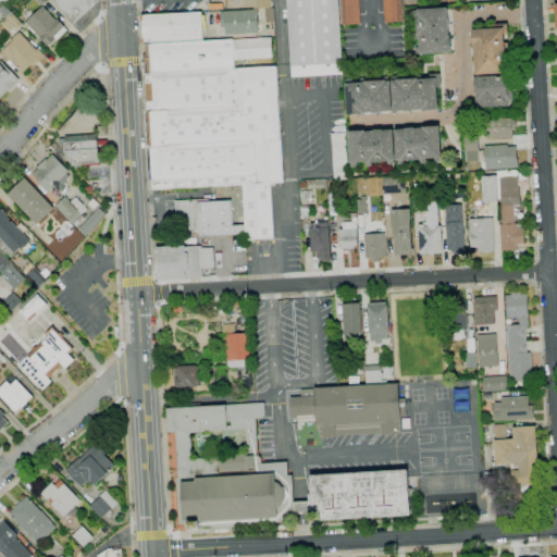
[(95,0),(97,2),(74,24),(51,0),(46,0),(48,1),(42,7),(36,0),(95,0)]
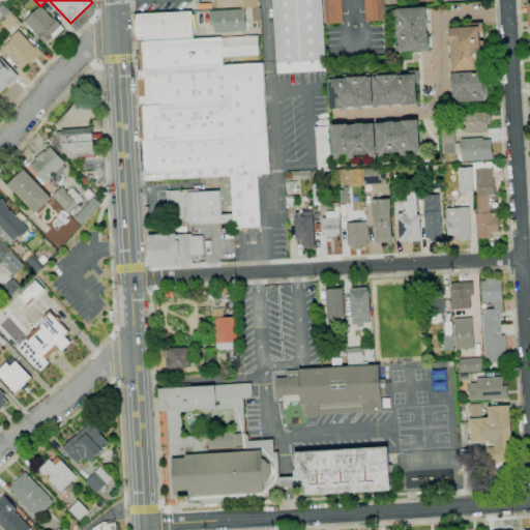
[(241,8),(240,0),(258,0),(259,7),(241,8)]
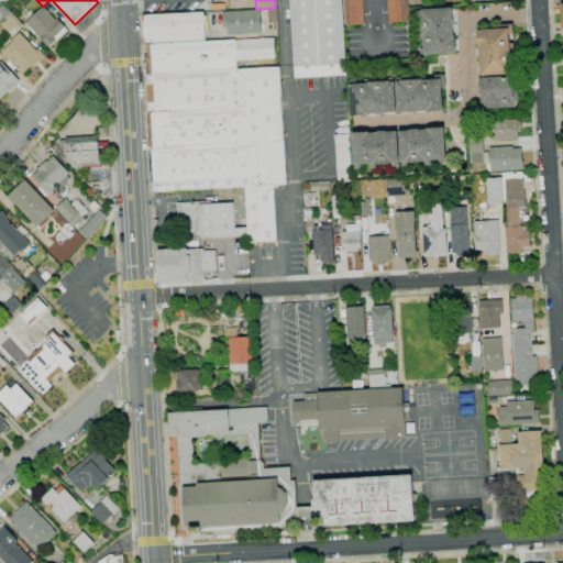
[(342,0),(346,75),(295,78),(290,0),(342,0)]
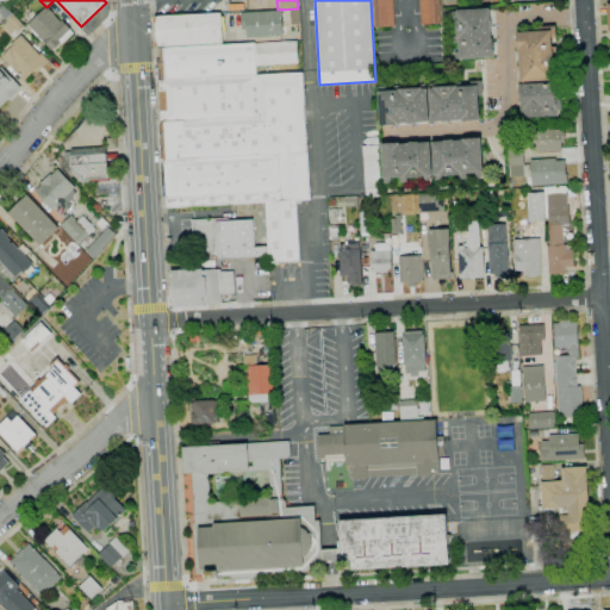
[(373,27),(372,0),(392,0),(394,26),(373,27)]
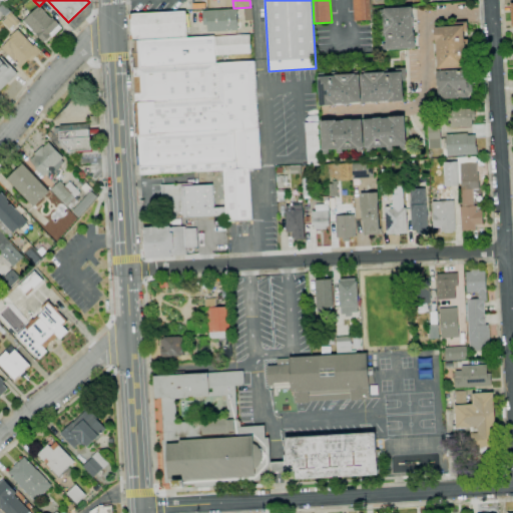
[(354,21),(352,0),(369,0),(371,20),(354,21)]
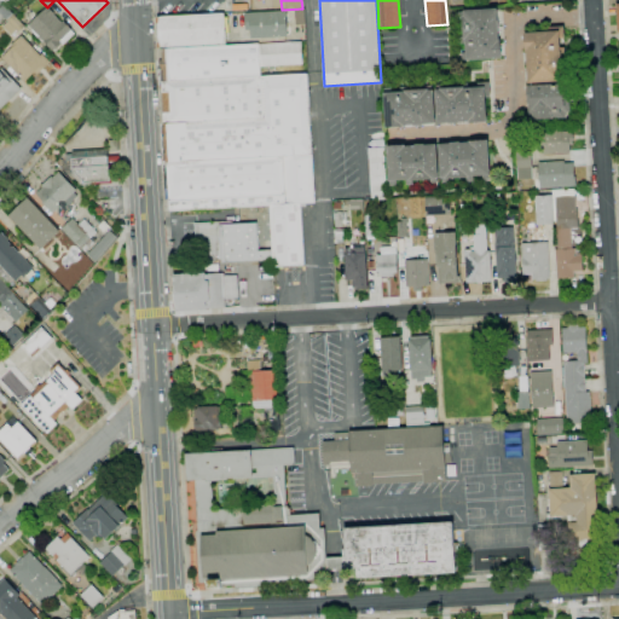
[(6,19),(0,13),(0,7),(4,4),(13,13),(6,19)]
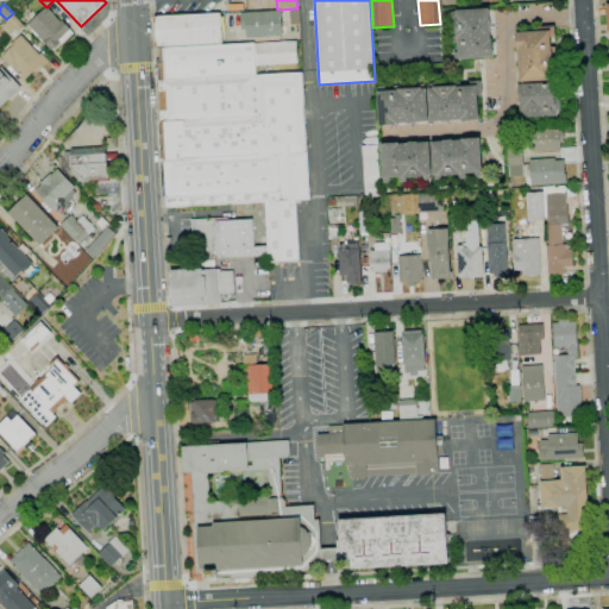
[(50,52),(46,49),(48,48),(37,37),(31,30),(31,29),(27,25),(45,7),(48,10),(49,8),(52,13),(52,14),(61,23),(62,22),(74,33),(62,44),(60,43),(50,52)]
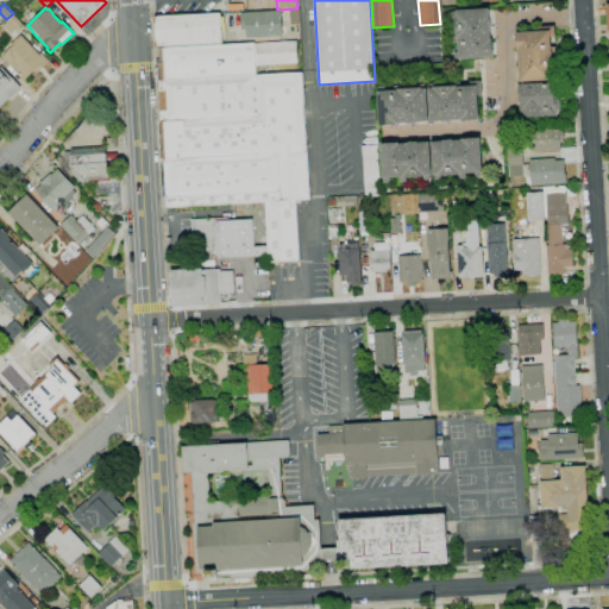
[(459,60),(458,38),(457,38),(456,16),(457,16),(457,11),(490,8),(491,39),(493,39),(494,58),(459,60)]
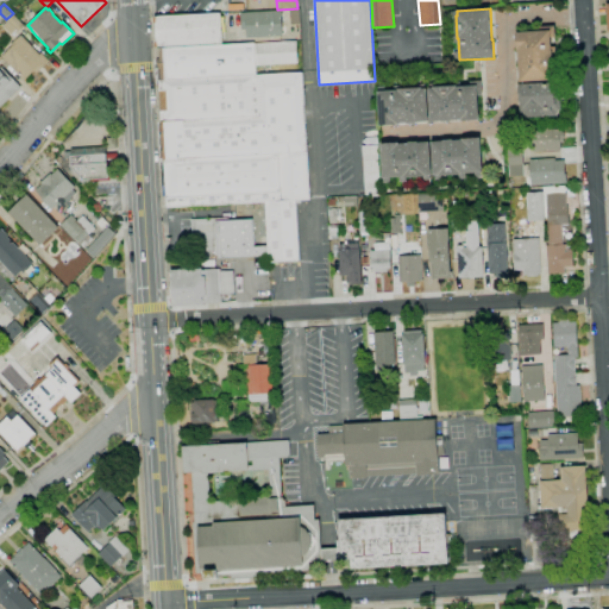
[(290,25),(290,10),(299,10),(300,24),(290,25)]
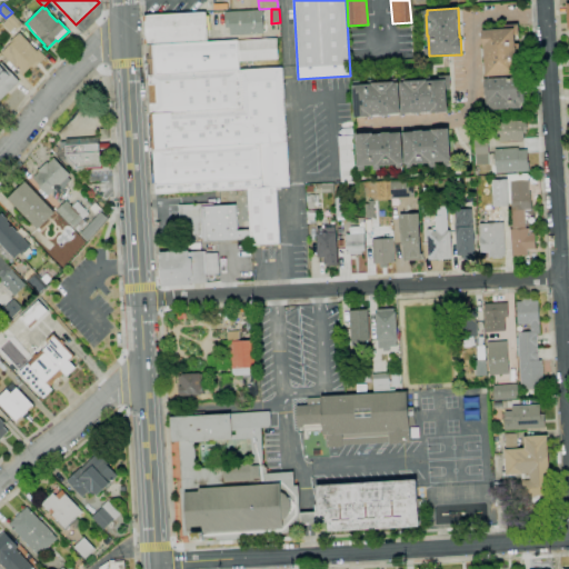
[(230,36),(230,28),(226,28),(225,12),(262,10),(263,33),(230,36)]
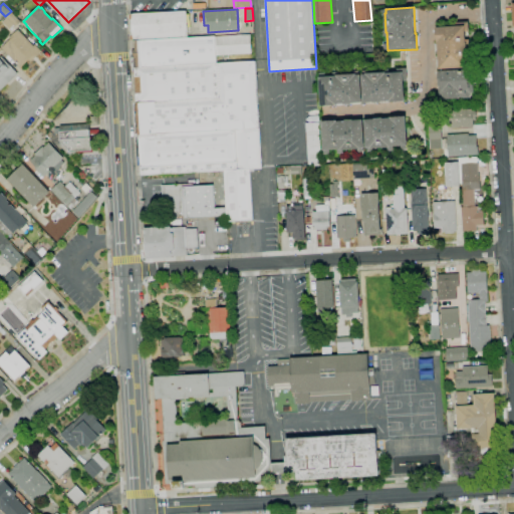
[(135,41),(132,41),(131,14),(186,11),(188,38),(135,41)]
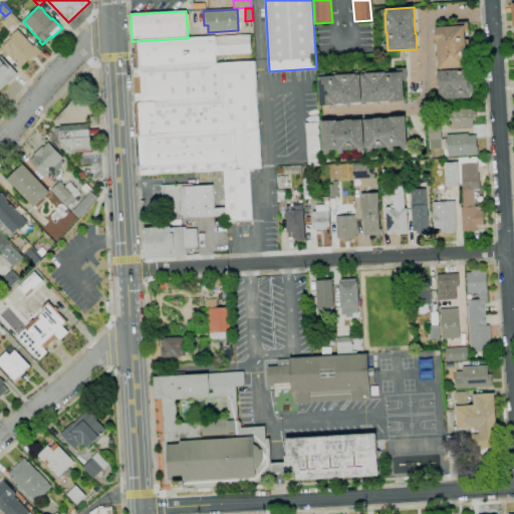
[(10,30),(2,22),(6,18),(6,17),(11,12),(21,22),(15,27),(14,26),(10,30)]
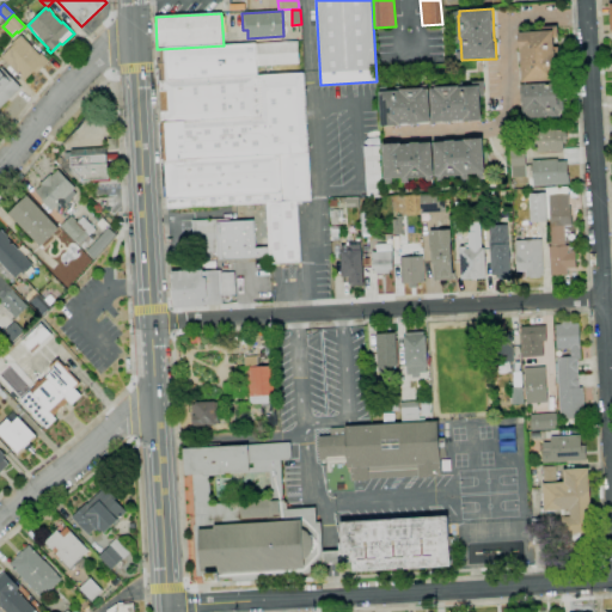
[(522,83),(521,51),(520,51),(519,34),(543,32),(543,28),(557,26),(558,38),(554,38),(554,48),(558,48),(558,55),(555,55),(556,81),(522,83)]
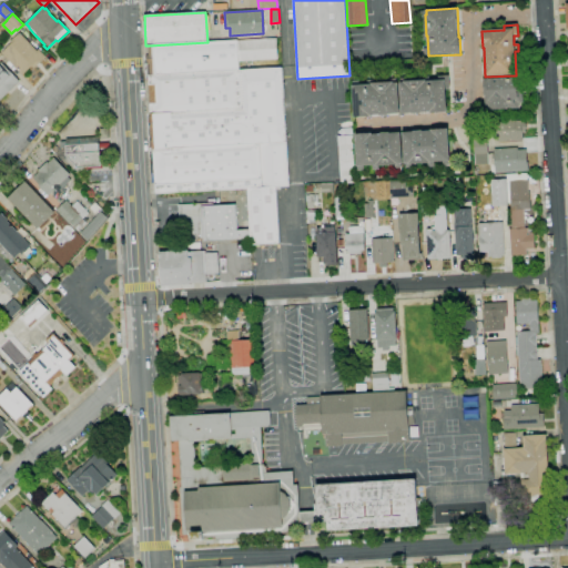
[(22,75),(1,53),(11,44),(9,42),(20,32),(37,51),(39,49),(46,57),(34,68),(32,66),(22,75)]
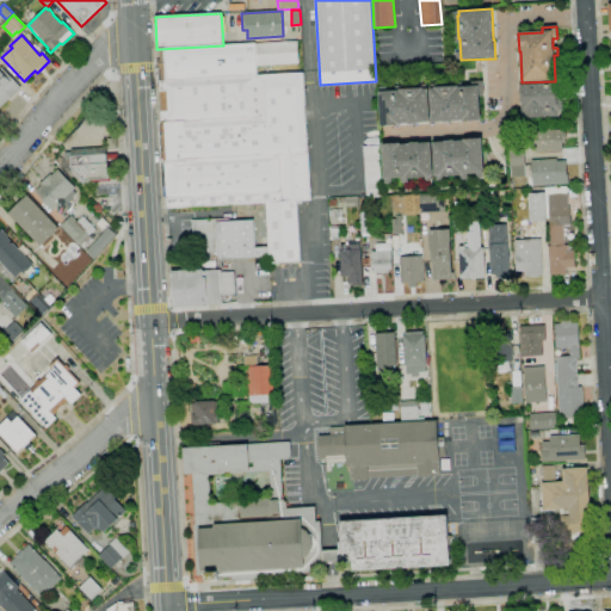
[(255,44),(297,42),(298,63),(257,66),(255,44)]
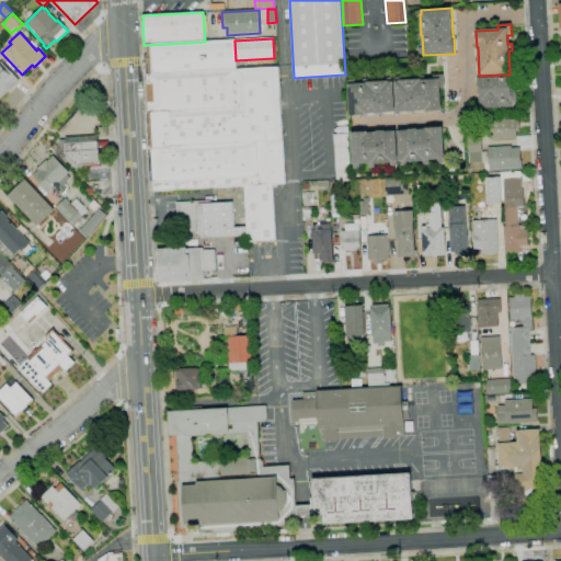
[(236,60),(237,69),(148,75),(148,61),(146,61),(146,55),(147,55),(147,45),(205,42),(235,41),(236,60)]
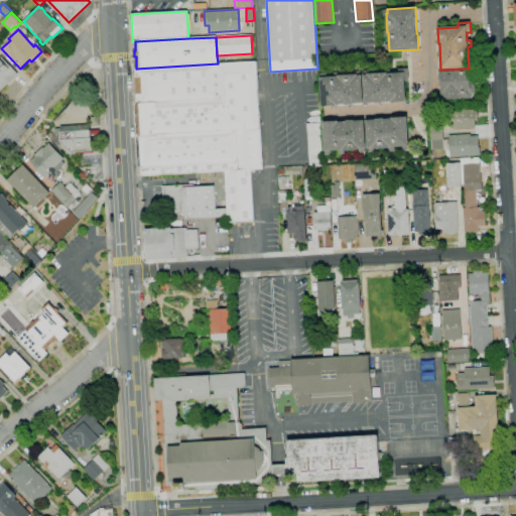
[(0,91),(0,56),(18,75),(0,91)]
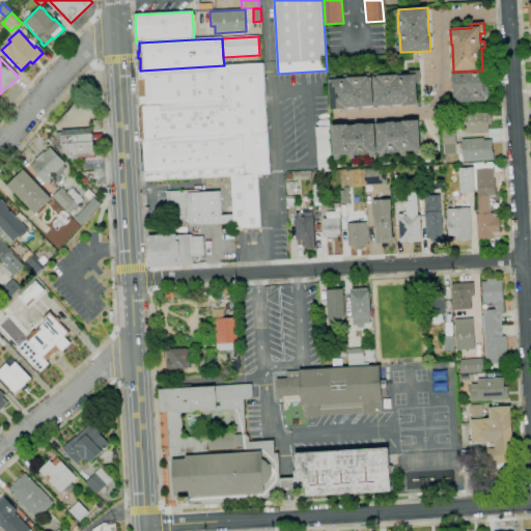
[(142,140),(141,107),(227,102),(225,65),(263,63),(268,133),(142,140)]
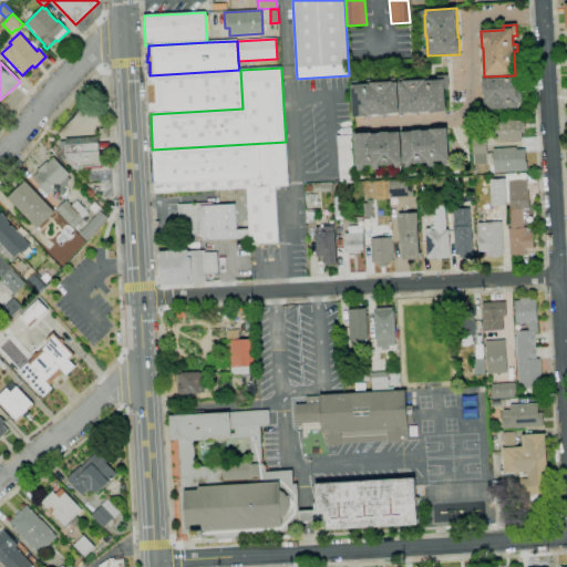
[(151,114),(148,75),(150,75),(239,70),(240,70),(243,109),(151,114)]
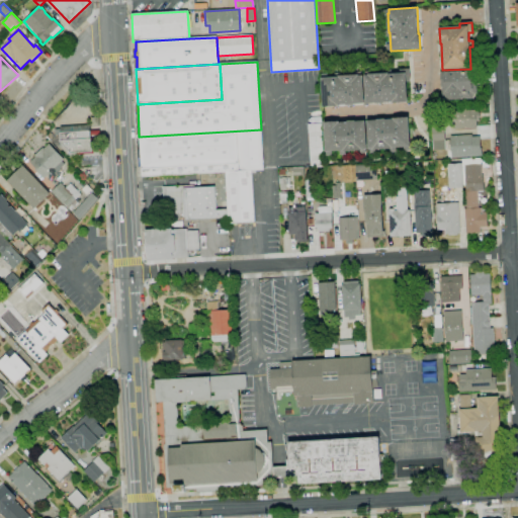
[(393,103),(393,102),(366,103),(364,76),(366,75),(366,69),(370,68),(370,74),(385,73),(385,70),(392,70),(392,74),(400,73),(400,70),(410,69),(411,81),(407,82),(408,102),(393,103)]
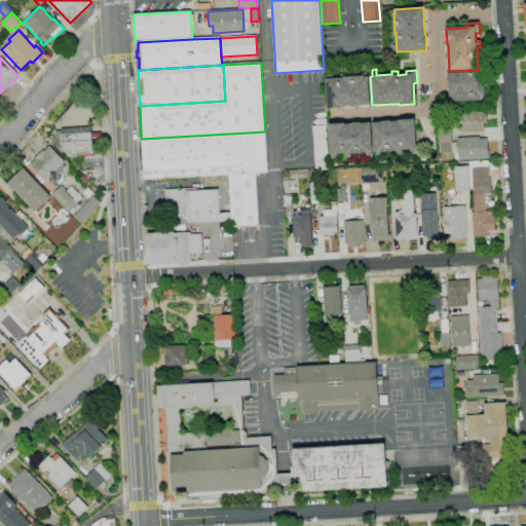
[(328,109),(327,75),(328,75),(328,72),(333,72),(333,78),(342,78),(341,70),(345,70),(346,77),(362,76),(362,73),(368,73),(370,105),(360,106),(343,107),(343,108),(328,109)]
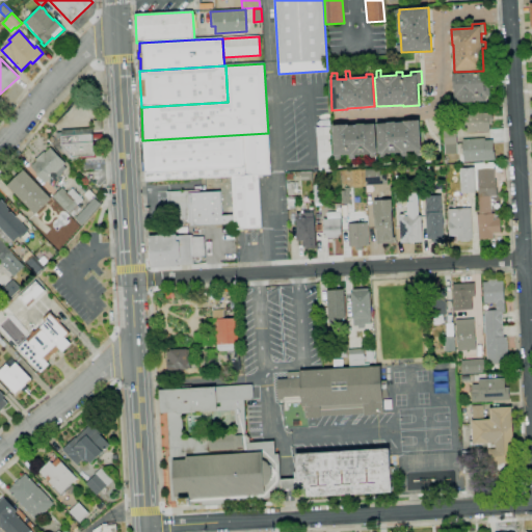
[(455,103),(453,74),(483,73),(483,81),(485,81),(485,82),(489,82),(490,96),(486,97),(486,102),(476,102),(455,103)]
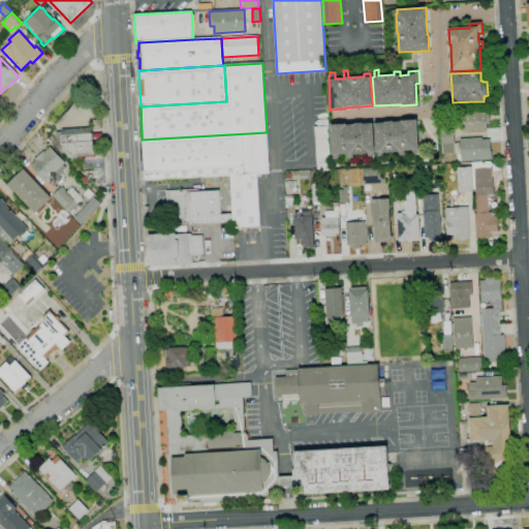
[(463,132),(462,112),(480,111),(480,113),(489,112),(490,122),(487,122),(487,130),(463,132)]
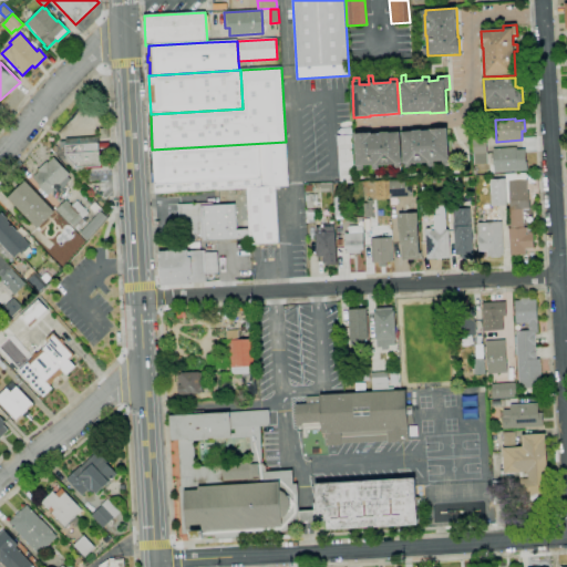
[(405,171),(405,167),(404,167),(402,133),(413,132),(413,131),(422,131),(431,131),(431,130),(447,129),(450,168),(443,168),(443,166),(440,166),(440,161),(433,161),(434,166),(433,166),(433,169),(428,169),(428,166),(423,166),(423,163),(408,164),(409,166),(410,166),(410,171),(405,171)]
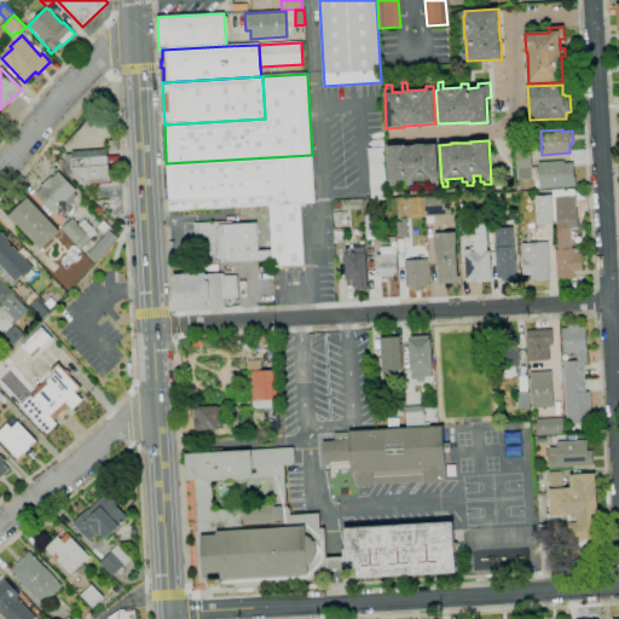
[(389,186),(389,181),(388,181),(387,146),(406,145),(406,146),(416,145),(426,144),(426,145),(437,144),(439,179),(438,179),(438,186),(432,186),(432,184),(427,184),(427,180),(414,181),(414,185),(406,185),(406,180),(397,180),(397,185),(389,186)]
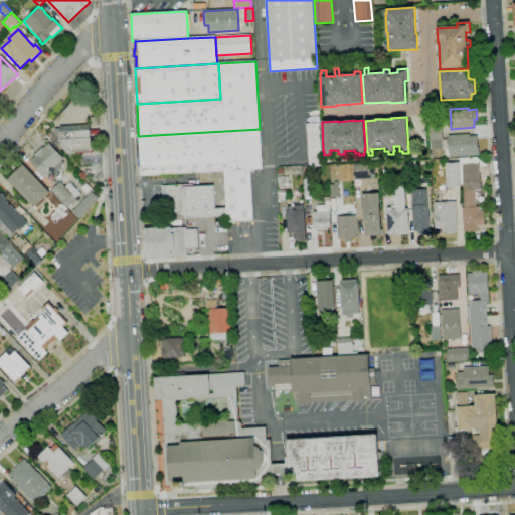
[(309,167),(306,123),(320,123),(323,166),(309,167)]
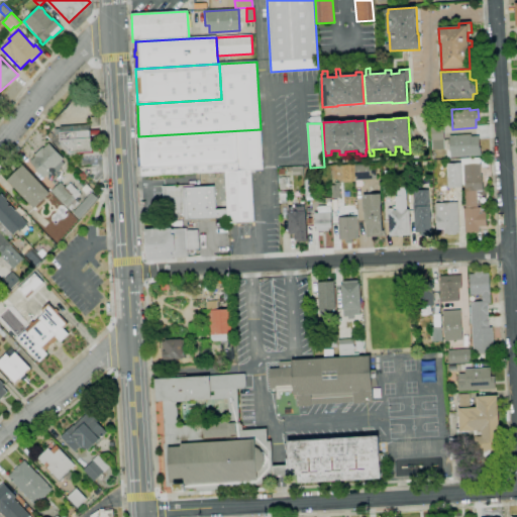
[(77,154),(77,152),(71,152),(61,142),(60,135),(55,135),(55,129),(60,128),(60,126),(90,124),(90,130),(100,129),(100,134),(91,135),(91,138),(93,138),(94,153),(77,154)]
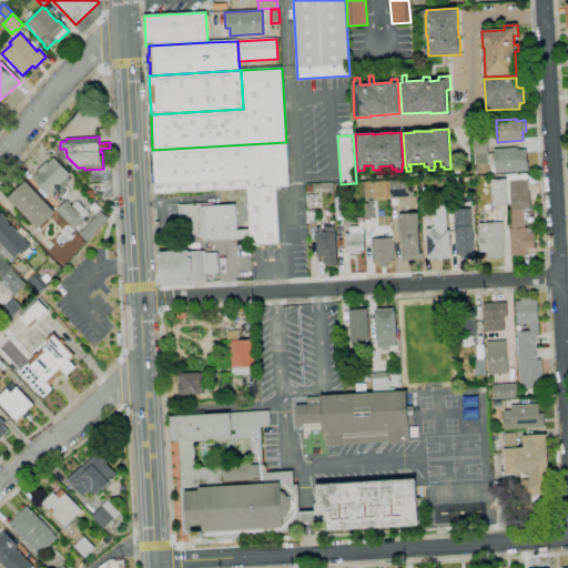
[(475,165),(473,138),(487,137),(488,164),(475,165)]
